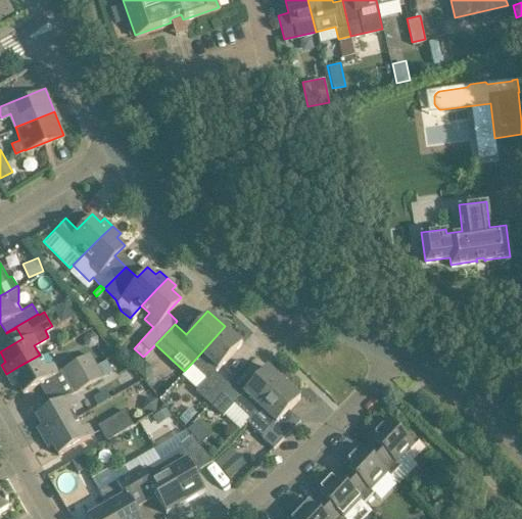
[(227,382),(215,370),(241,341),(225,326),(218,334),(192,363),(207,377),(195,389),(208,403),(227,382)]
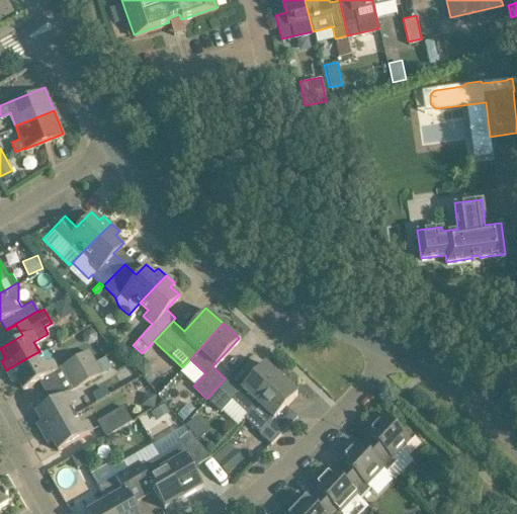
[(95,360),(89,349),(61,365),(68,375),(95,360)]
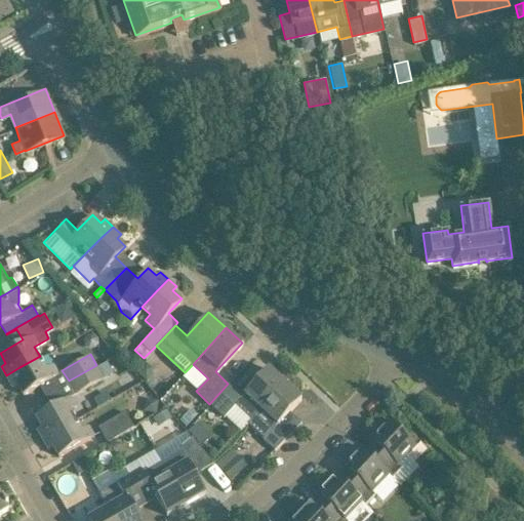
[(16,383),(23,393),(57,372),(52,363),(45,366),(40,356),(19,367),(6,375),(12,386),(16,383)]
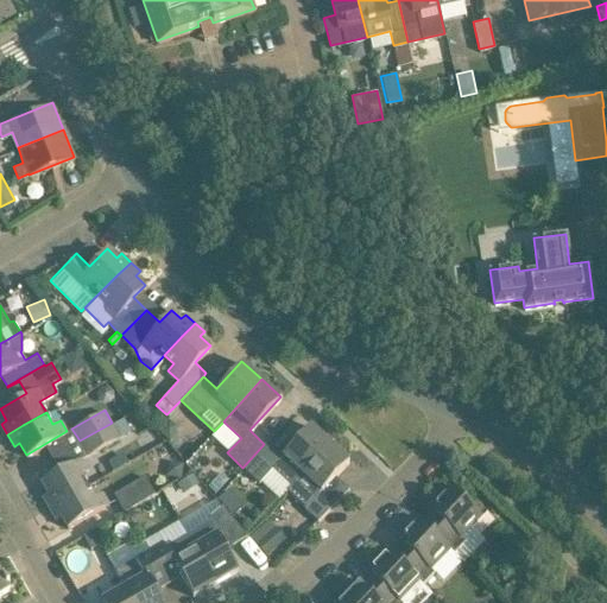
[(176,433),(176,423),(169,418),(159,430),(170,439),(176,433)]
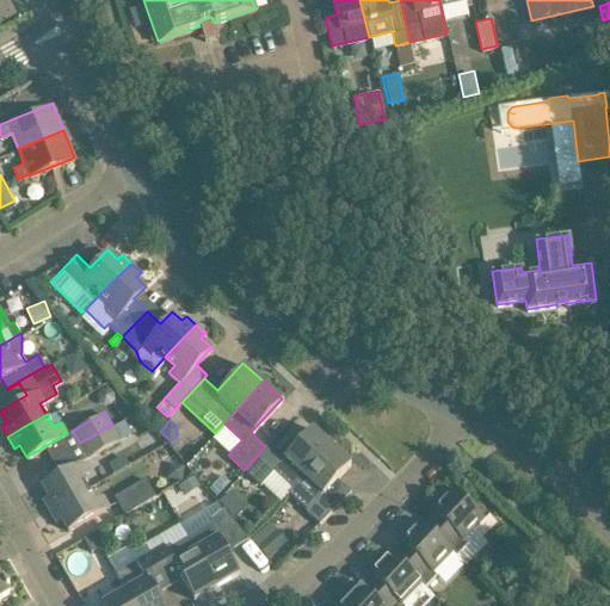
[(119,437),(112,425),(80,443),(87,456),(119,437)]
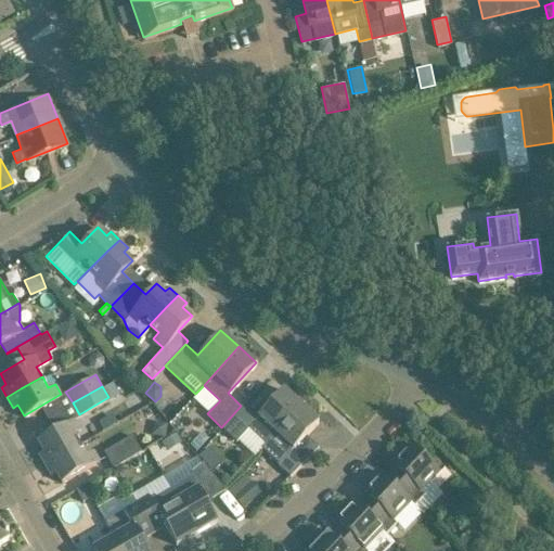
[(300,404),(282,387),(255,418),(241,406),(221,427),(235,440),(248,426),(265,441),(300,404)]
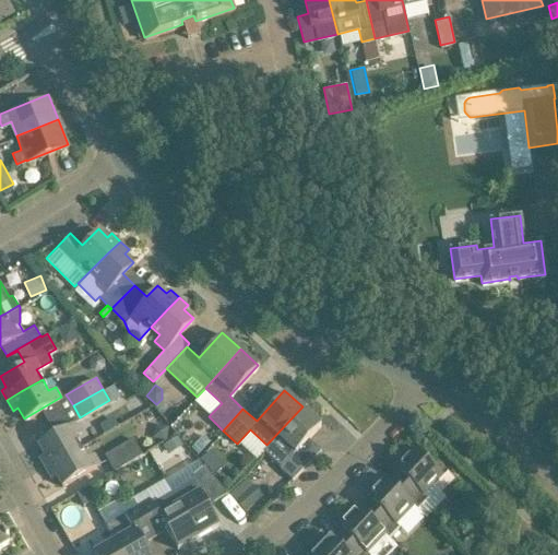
[(303,406),(266,445),(263,449),(280,464),(279,465),(292,479),(303,467),(291,455),(320,423),(312,416),(303,406)]
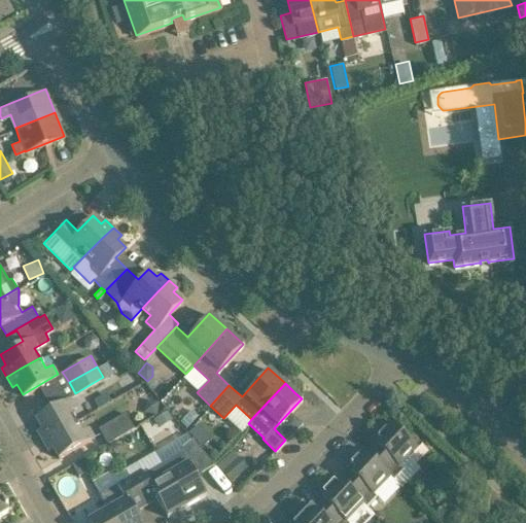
[(36,429),(41,439),(75,419),(70,410),(76,406),(71,396),(35,416),(41,426),(36,429)]
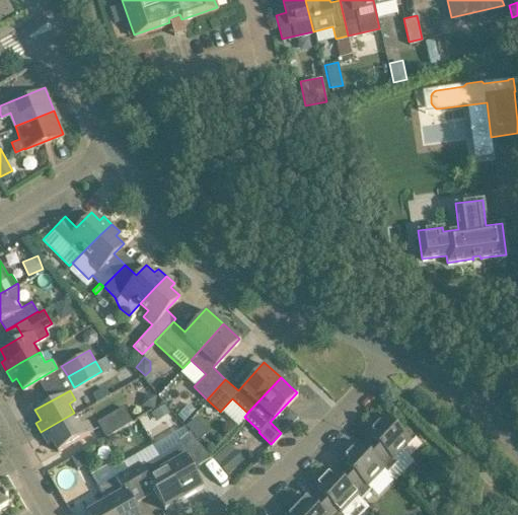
[(169,411),(164,402),(150,411),(155,419),(169,411)]
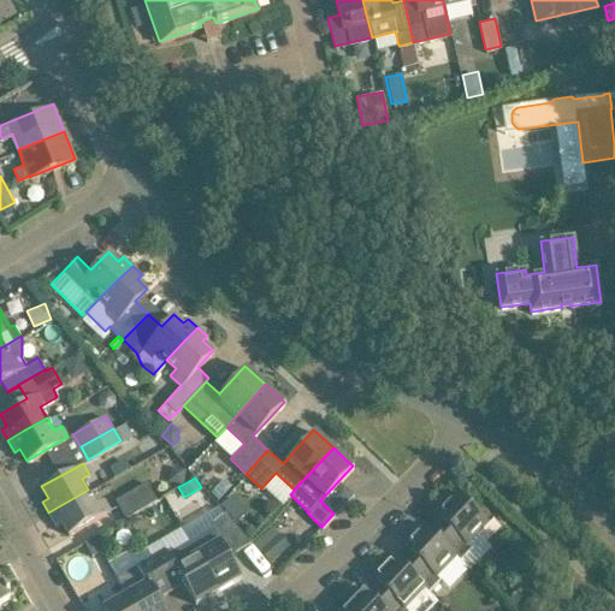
[(125,517),(155,499),(146,481),(116,499),(125,517)]
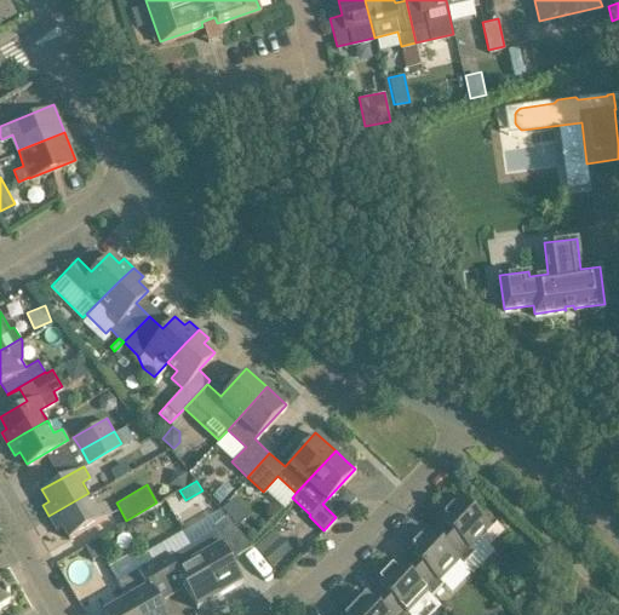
[(68,536),(110,512),(103,500),(96,505),(89,493),(49,516),(56,528),(62,524),(68,536)]
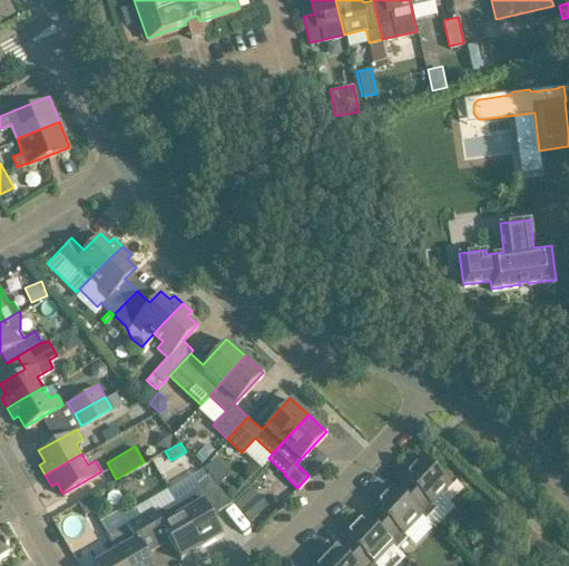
[(398,489),(422,511),(427,516),(435,525),(453,505),(441,494),(450,482),(420,454),(401,474),(406,479),(398,489)]
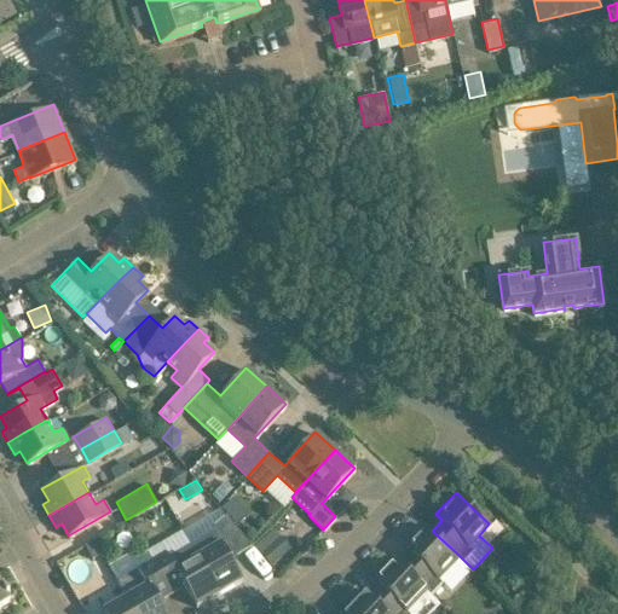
[(246,513),(231,496),(220,504),(235,522),(246,513)]
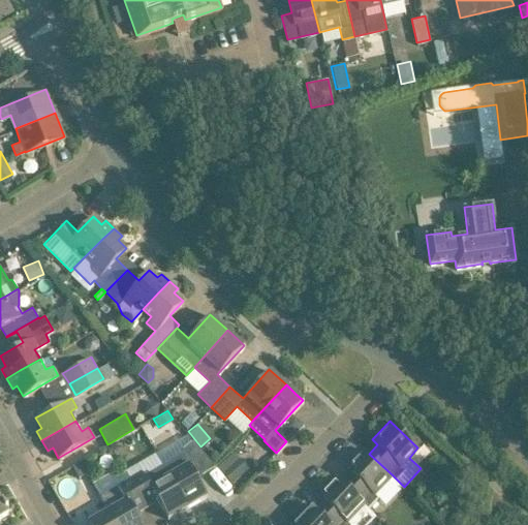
[(189,456),(199,448),(191,437),(181,446),(189,456)]
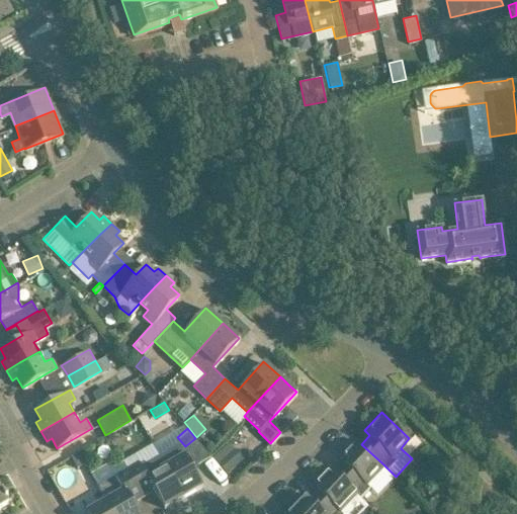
[(178,442),(159,453),(178,487),(183,495),(202,484),(191,465),(210,455),(195,438),(185,446),(181,449),(178,442)]
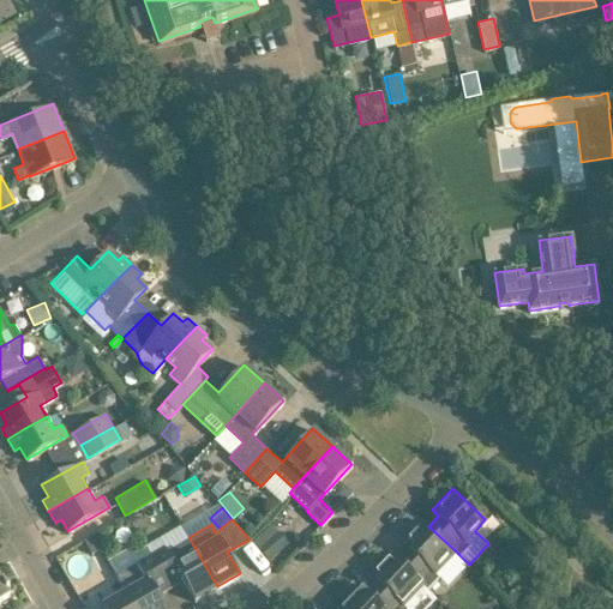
[(424,584),(427,589),(439,576),(436,572),(455,550),(428,526),(421,520),(401,542),(407,548),(397,558),(424,584)]
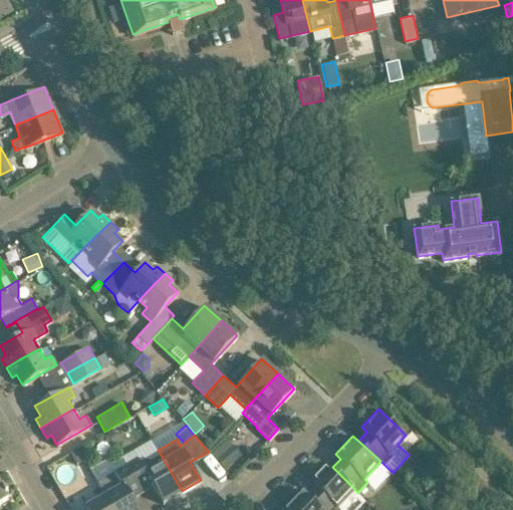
[(241,455),(227,438),(211,452),(225,468),(241,455)]
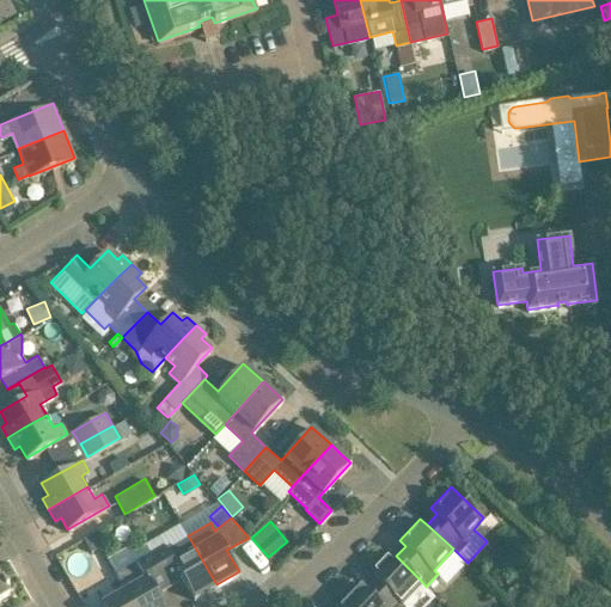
[(90,550),(103,543),(95,529),(83,537),(90,550)]
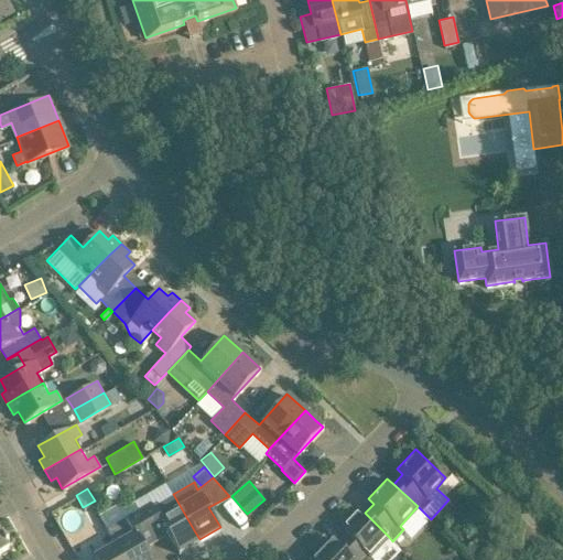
[(150,501),(137,508),(154,538),(166,531),(179,551),(199,539),(194,530),(173,494),(153,506),(150,501)]
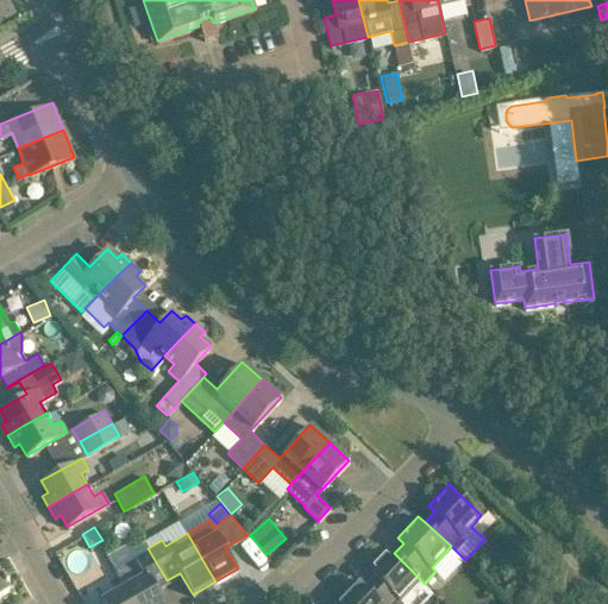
[(373,576),(363,585),(381,603),(419,603),(432,591),(424,584),(420,579),(394,553),(394,554),(387,547),(367,568),(373,576)]
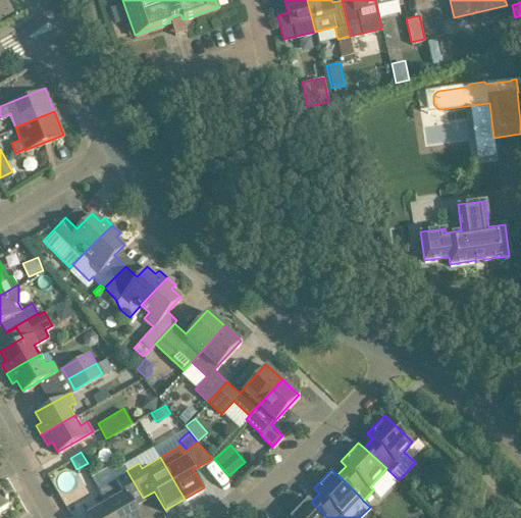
[(143,498),(126,470),(97,487),(106,503),(105,503),(114,517),(141,517),(133,504),(143,498)]
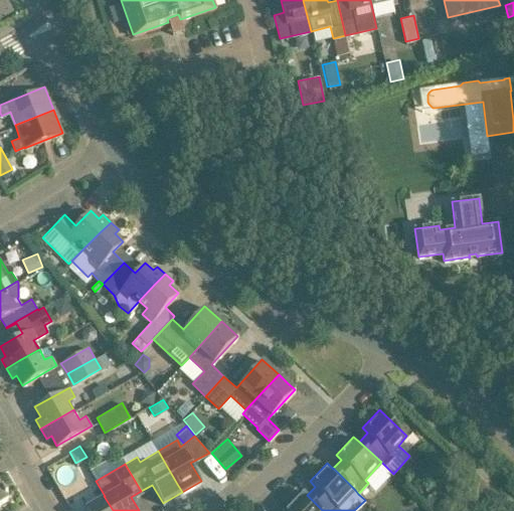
[(0,502),(8,498),(6,494),(7,493),(5,490),(3,490),(0,484),(0,502)]
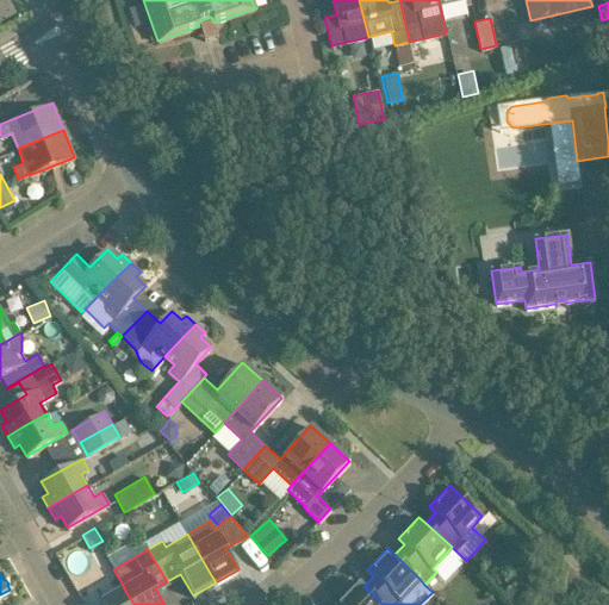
[(381,604),(364,586),(358,580),(336,602),(340,604),(381,604)]
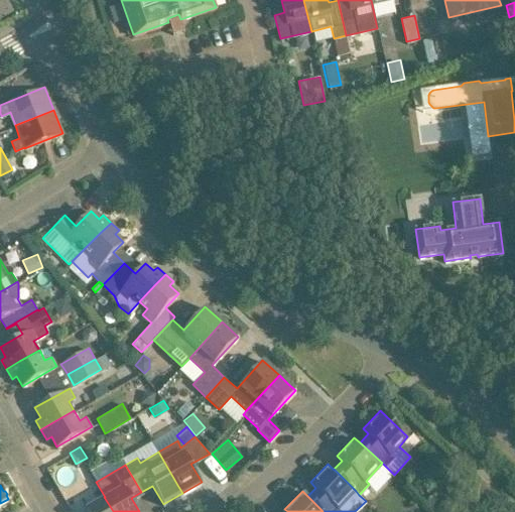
[(436,511),(444,505),(443,504),(433,494),(425,503),(434,511),(436,511)]
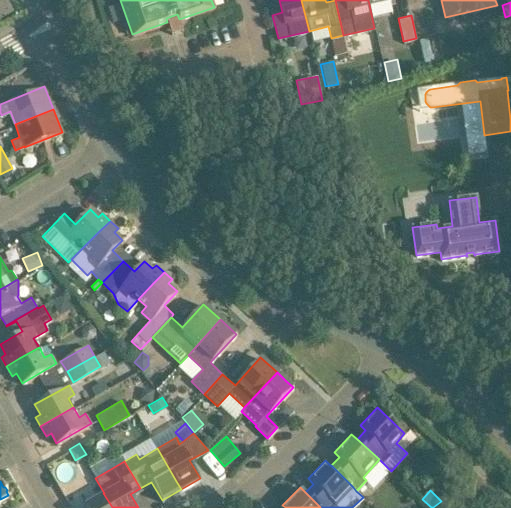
[(112,507),(103,493),(85,504),(87,507),(112,507)]
